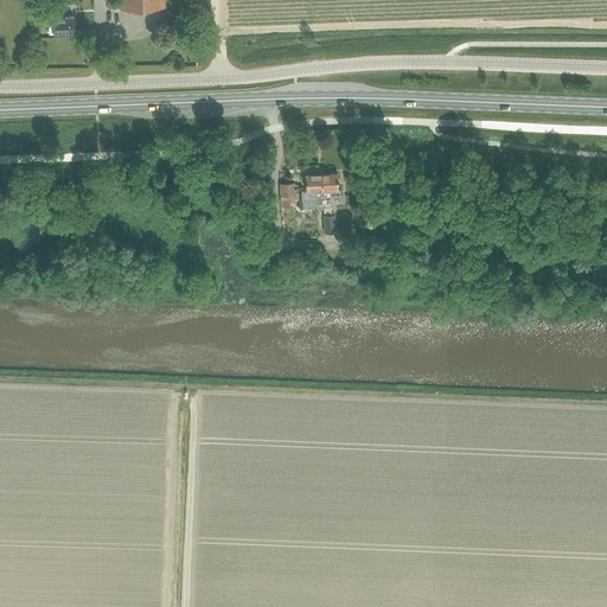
[(74,34),(74,17),(64,17),(63,7),(45,8),(46,25),(53,24),(53,36),(74,34)]
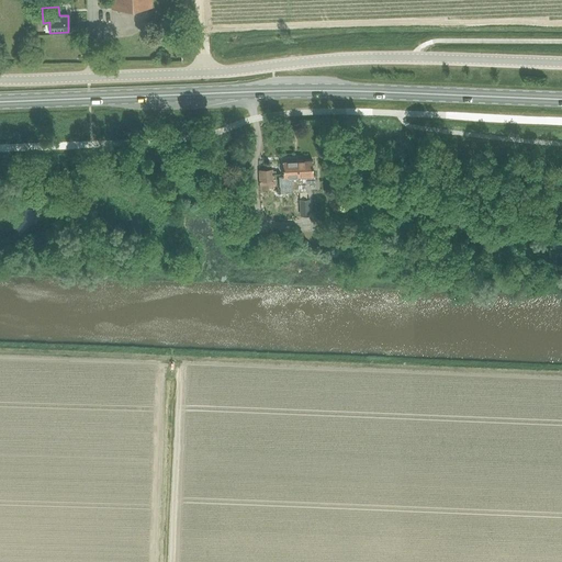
[(138,35),(134,13),(115,17),(121,40),(138,35)]
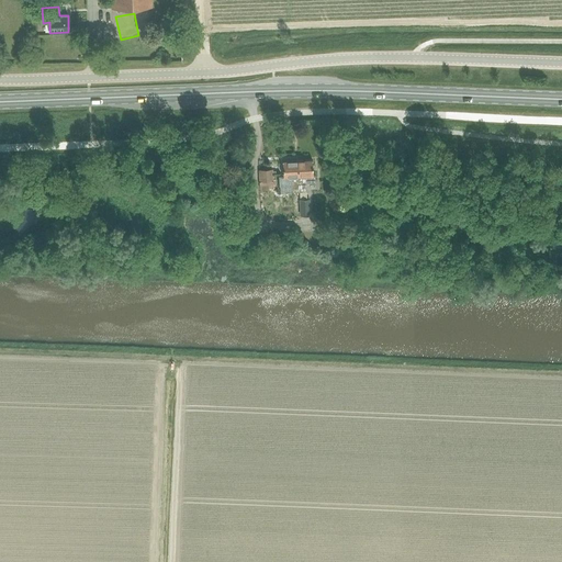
[(312,159),(296,160),(298,191),(305,191),(305,182),(315,182),(315,175),(313,175),(312,159)]
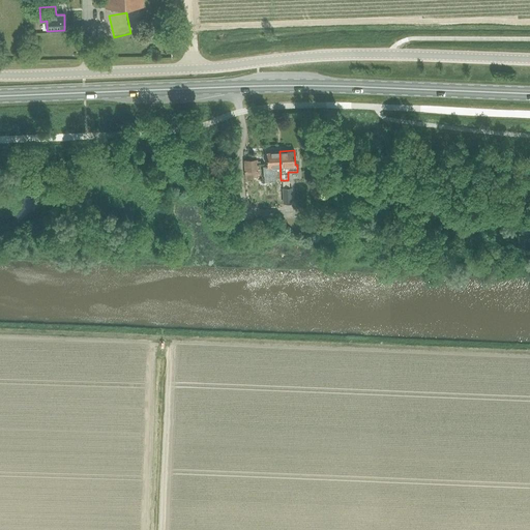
[(273,180),(281,180),(280,151),(265,151),(266,166),(272,166),(273,180)]
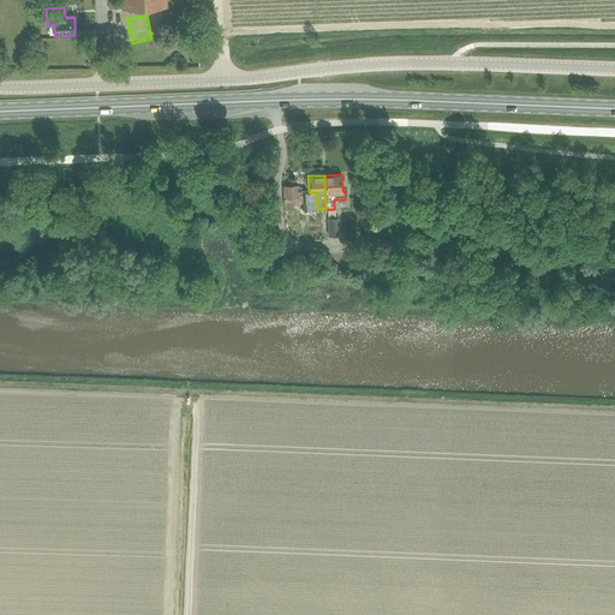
[(282,186),(284,206),(298,204),(297,185),(282,186)]
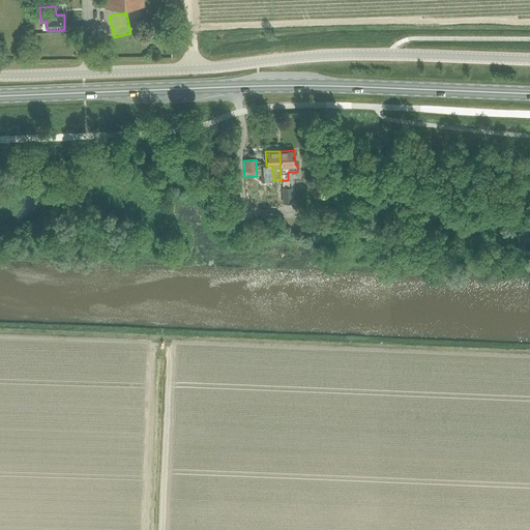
[(282,187),(283,203),(291,202),(290,187),(282,187)]
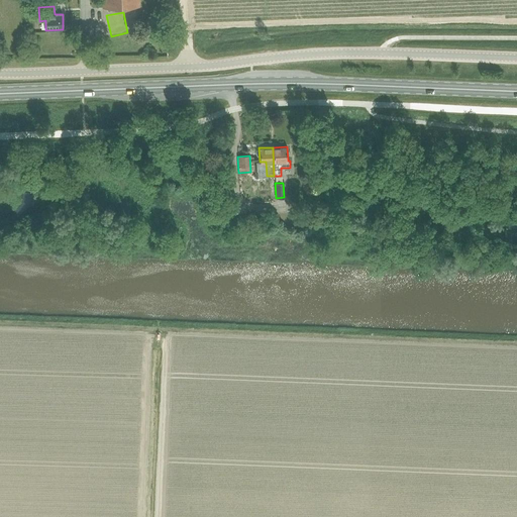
All buildings are outlined.
